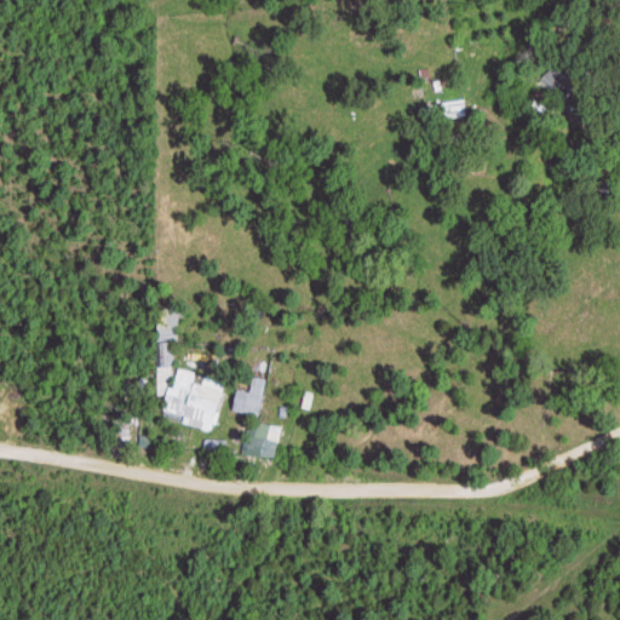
[(545,76),(566,97),(580,81),(561,61),(545,76)]
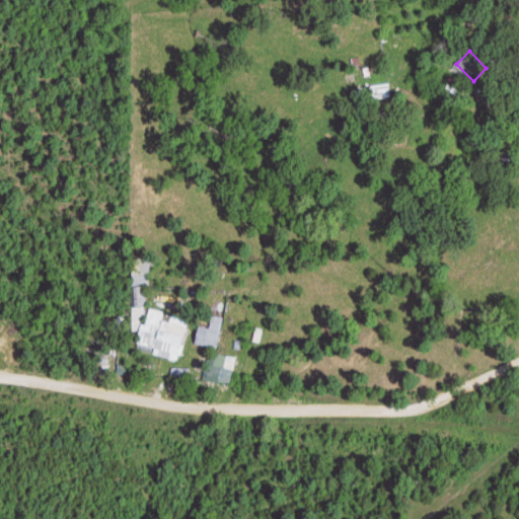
[(372,99),(391,96),(389,81),(370,84),(372,99)]
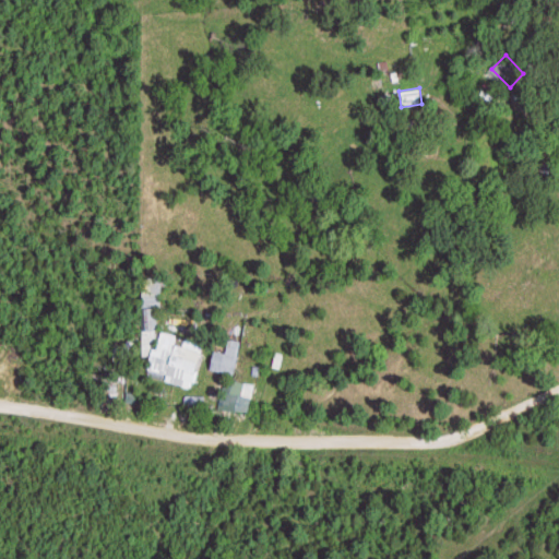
[(143,355),(156,355),(156,308),(144,308),(143,355)]
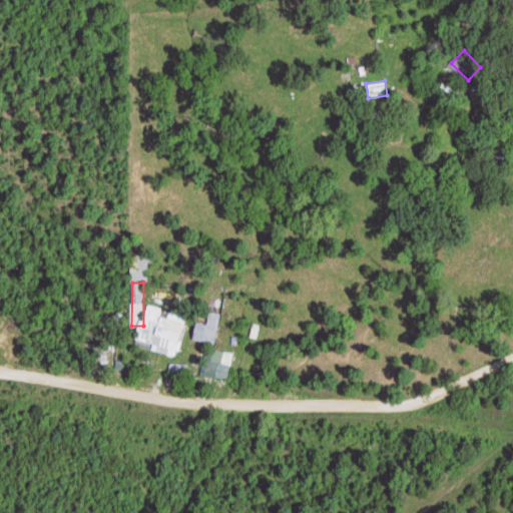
[(193,339),(214,344),(221,314),(210,312),(207,325),(196,322),(193,339)]
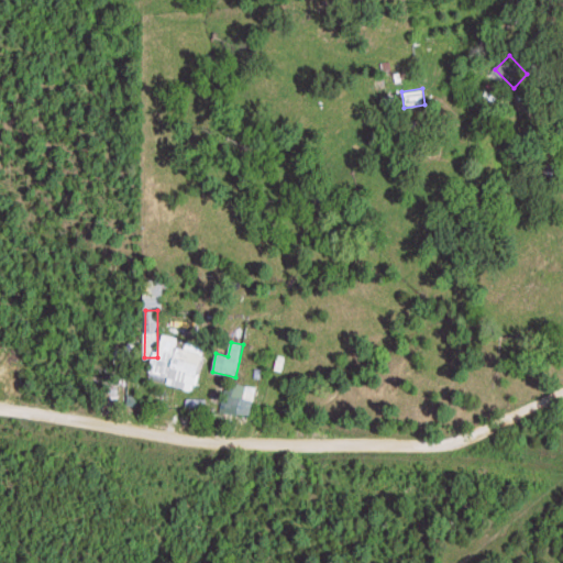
[(198,373),(153,363),(152,373),(175,377),(173,384),(195,389),(198,373)]
